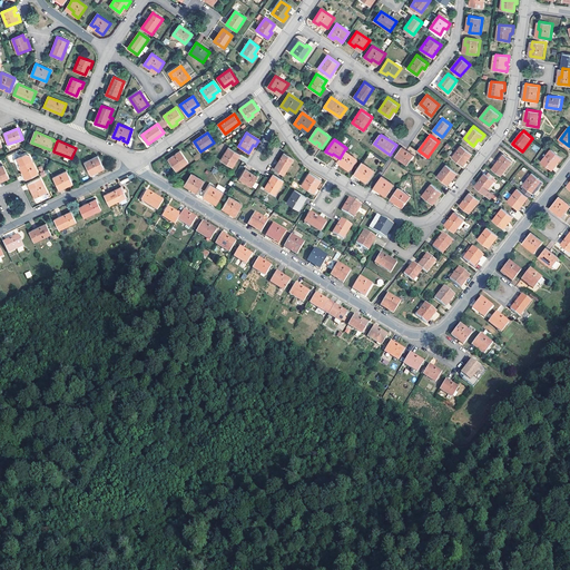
[(462,145),(453,157),(462,164),(467,157),(469,159),(473,154),(462,145)]
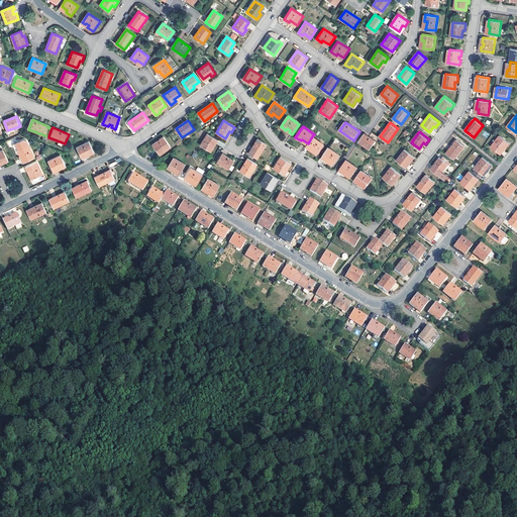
[(208,133),(200,145),(211,151),(214,146),(212,145),(216,138),(208,133)]
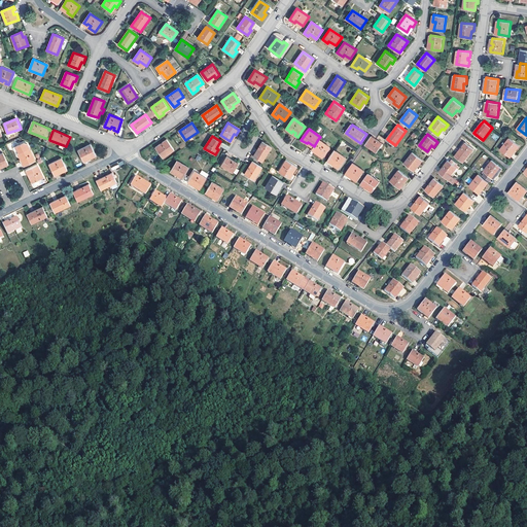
[(372,136),(366,144),(378,152),(383,144),(372,136)]
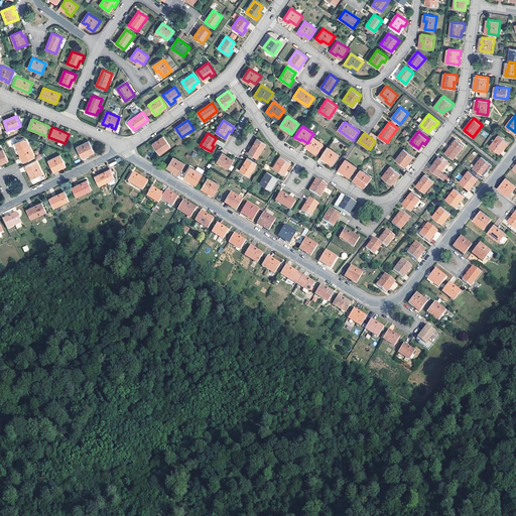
[(500,135),(491,146),(499,152),(504,146),(505,146),(506,147),(510,142),(500,135)]
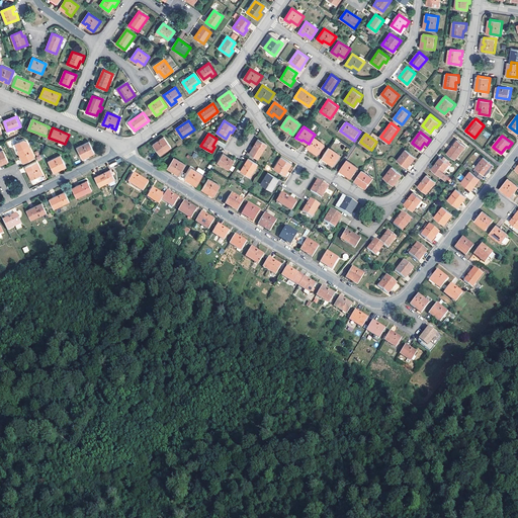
[(164,137),(153,145),(159,153),(165,149),(166,151),(171,147),(164,137)]
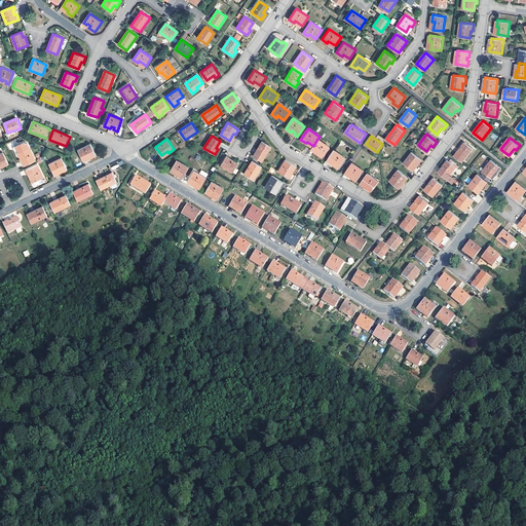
[(323,157),(330,147),(317,139),(313,146),(312,147),(318,152),(317,154),(323,157)]
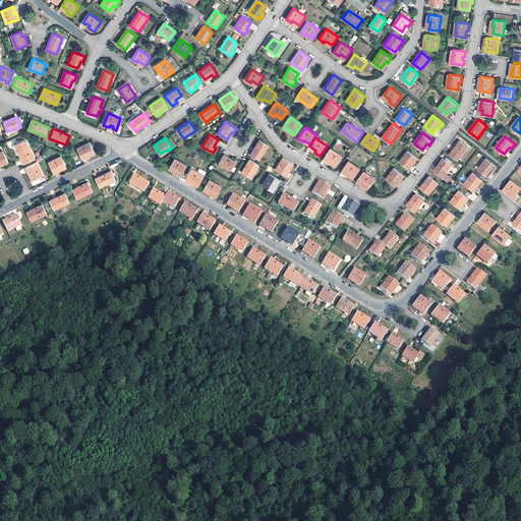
[(259,139),(250,155),(259,160),(269,145),(259,139)]
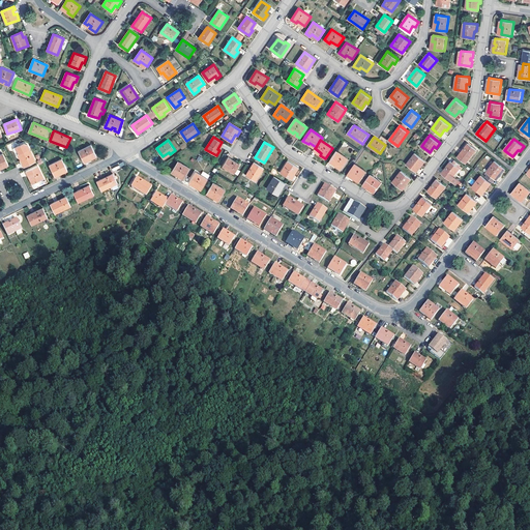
[(469,143),(459,156),(467,163),(477,149),(469,143)]
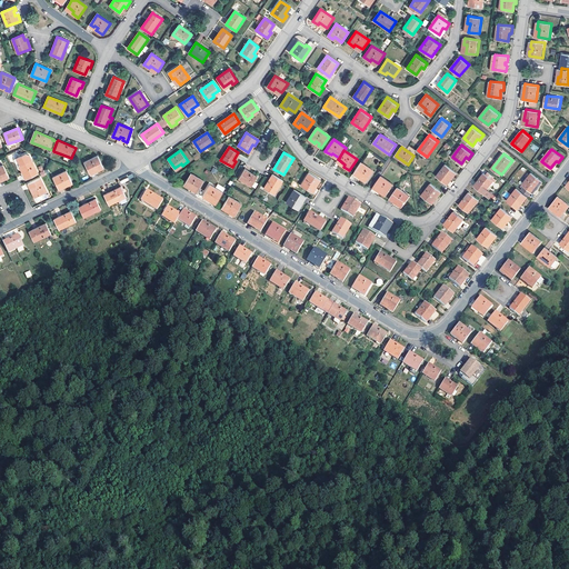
[(28,178),(39,173),(32,160),(30,156),(27,155),(21,157),(21,158),(16,161),(18,167),(20,166),(22,172),(25,171),(28,178)]
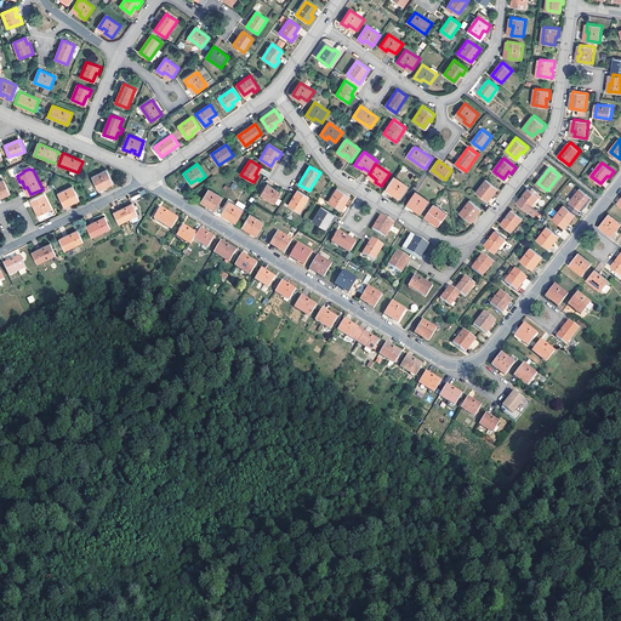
[(108,170),(92,177),(98,189),(107,186),(108,187),(114,183),(108,170)]
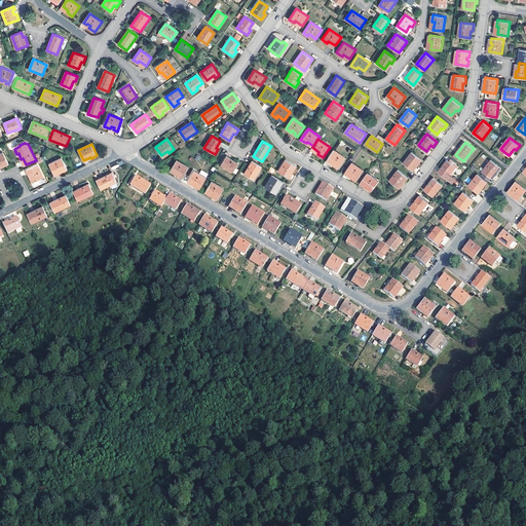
[(334,149),(328,158),(331,160),(334,162),(333,164),(338,168),(345,157),(334,149)]
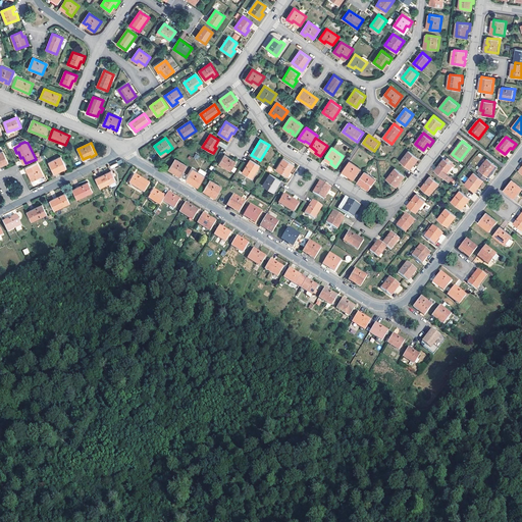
[(410,150),(401,161),(409,167),(410,167),(414,161),(416,163),(420,158),(410,150)]
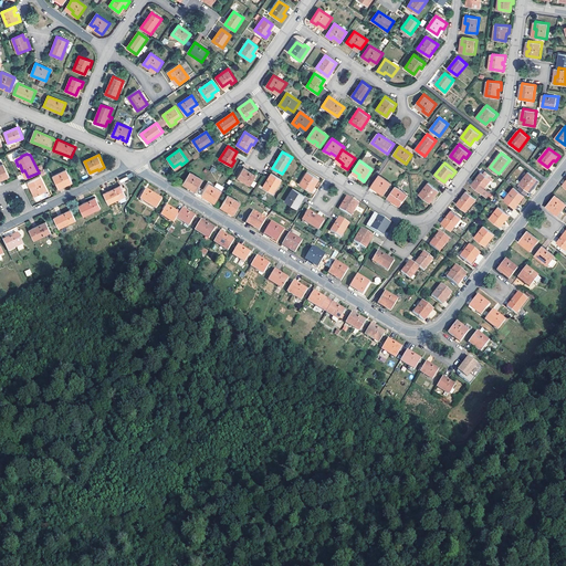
[(4,164),(0,165),(0,177),(3,177),(4,179),(10,176),(4,164)]
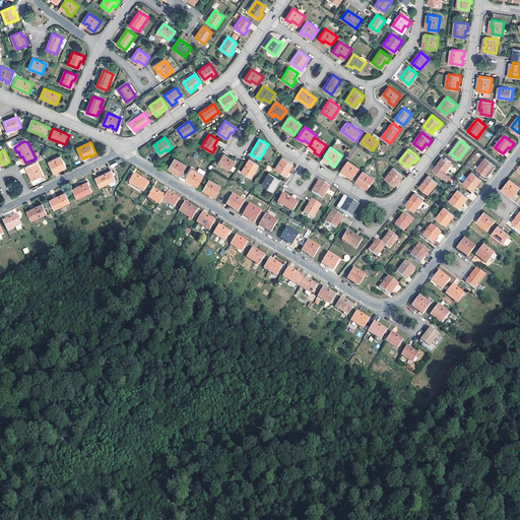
[(224,154),(218,164),(230,171),(236,161),(224,154)]
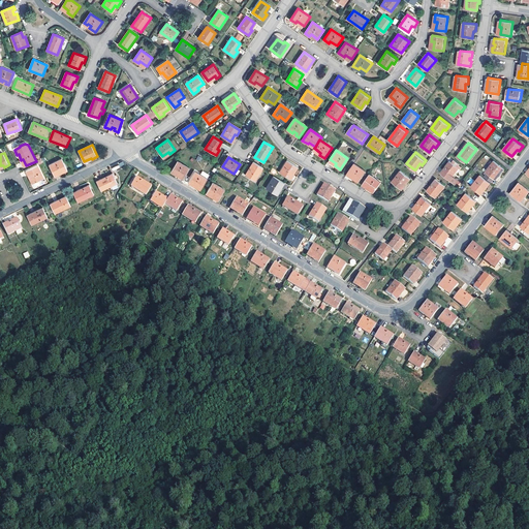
[(62,159),(50,165),(55,175),(62,172),(63,174),(68,170),(62,159)]
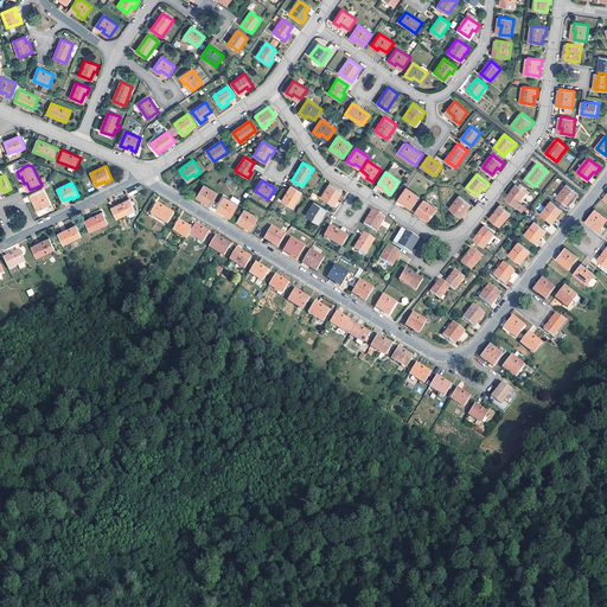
[(330,184),(321,197),(332,204),(336,197),(338,198),(343,191),(330,184)]
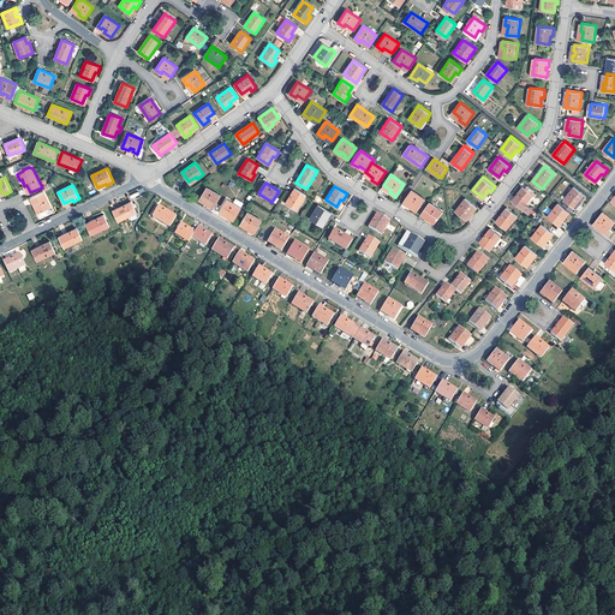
[(525,186),(513,201),(524,209),(535,195),(526,189),(525,186)]
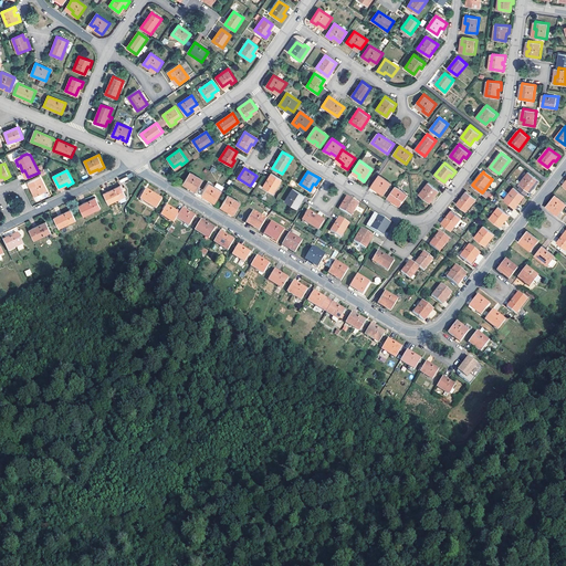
[(486,171),(484,174),(492,179),(482,192),(484,194),(495,179),(492,177),(493,176),(486,171)]
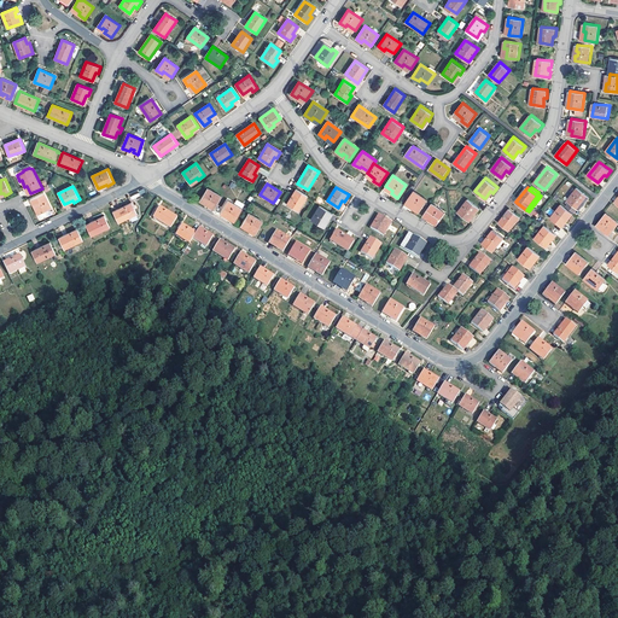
[(578,187),(569,200),(571,202),(578,208),(579,209),(583,205),(581,203),(583,200),(584,202),(586,202),(590,197),(578,187)]
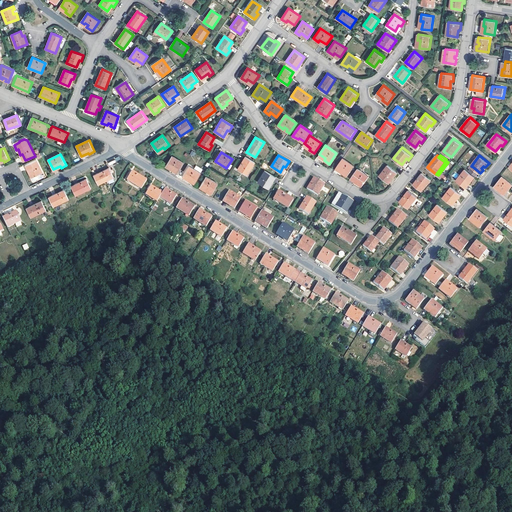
[(172,156),(165,166),(171,170),(172,167),(178,171),(183,163),(172,156)]
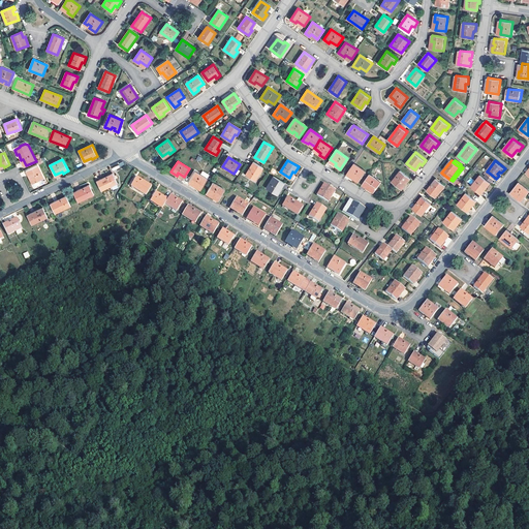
[(253,161),(246,175),(255,181),(263,167),(253,161)]
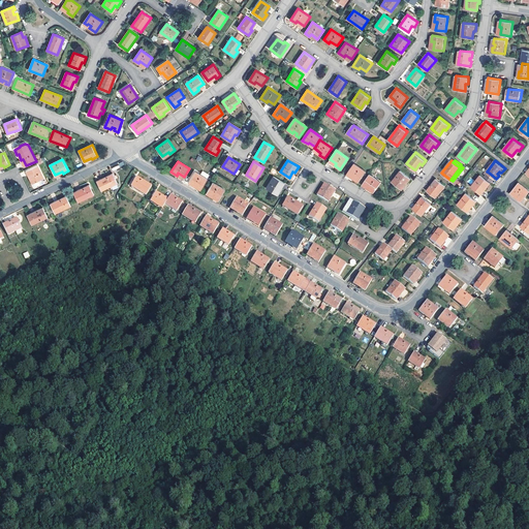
[(354,163),(347,174),(350,177),(352,175),(355,177),(353,179),(359,182),(367,172),(354,163)]
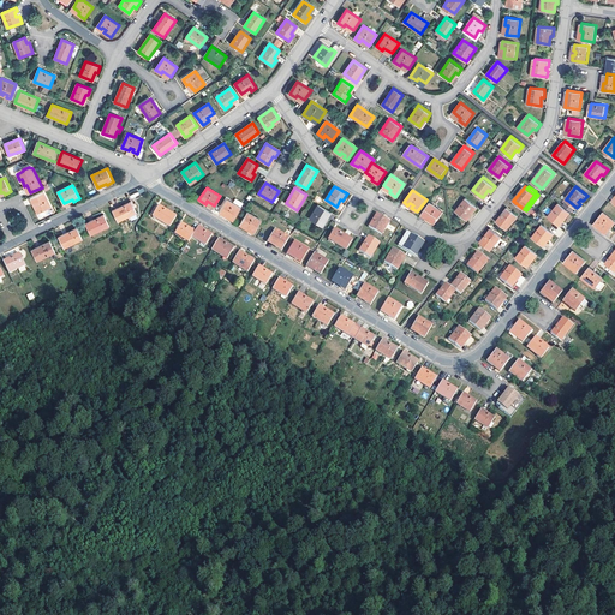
[(45,192),(33,197),(36,206),(34,206),(37,214),(45,210),(52,207),(45,192)]
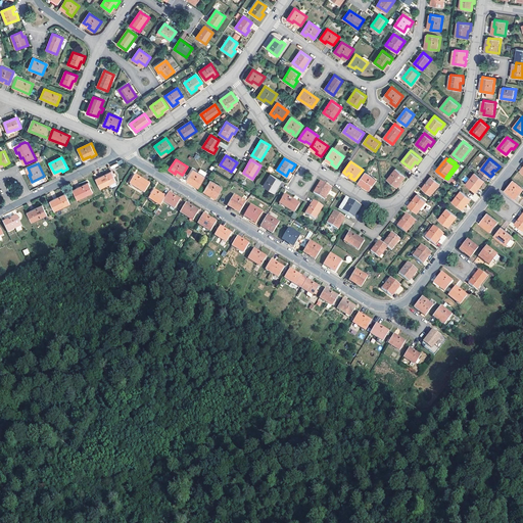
[(396,169),(388,179),(396,186),(401,180),(402,181),(407,176),(396,169)]
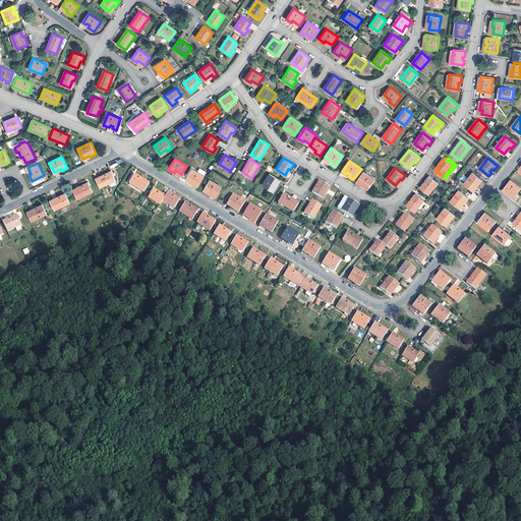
[(192,169),(186,180),(191,183),(192,182),(192,181),(198,185),(205,176),(192,169)]
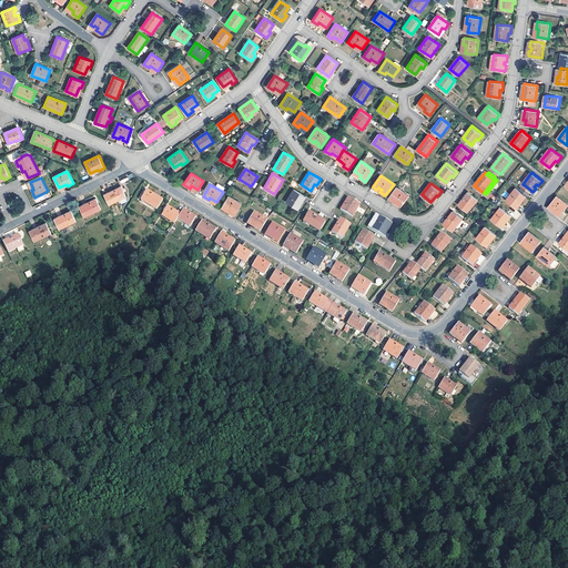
[(122,186),(104,195),(110,205),(127,196),(122,186)]
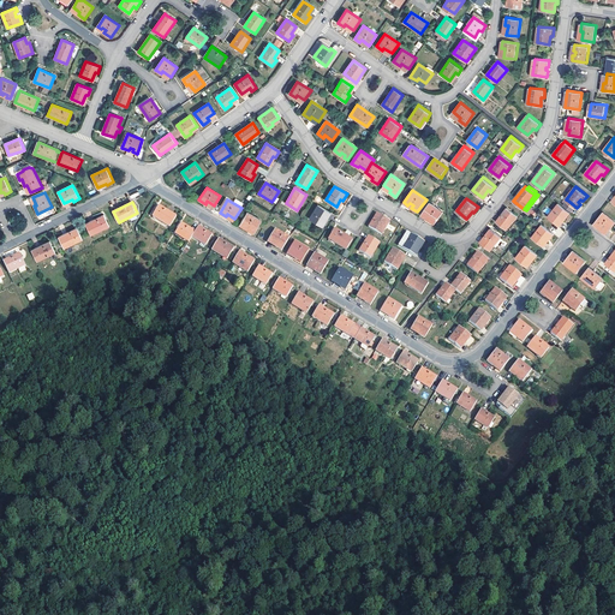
[(430,202),(422,214),(425,218),(427,215),(430,218),(429,220),(435,224),(443,212),(430,202)]
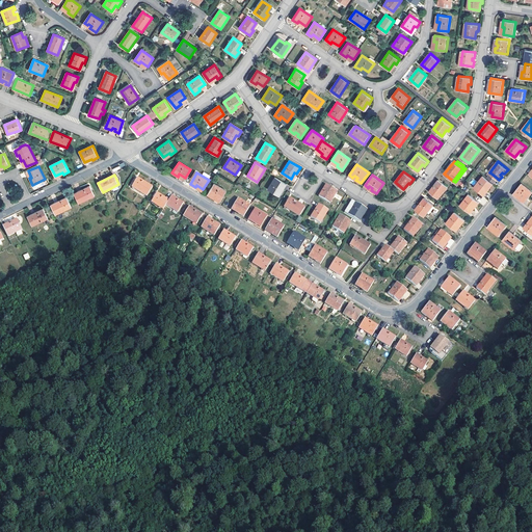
[(484,176),(475,187),(483,194),(488,188),(489,188),(490,189),(495,184),(484,176)]
